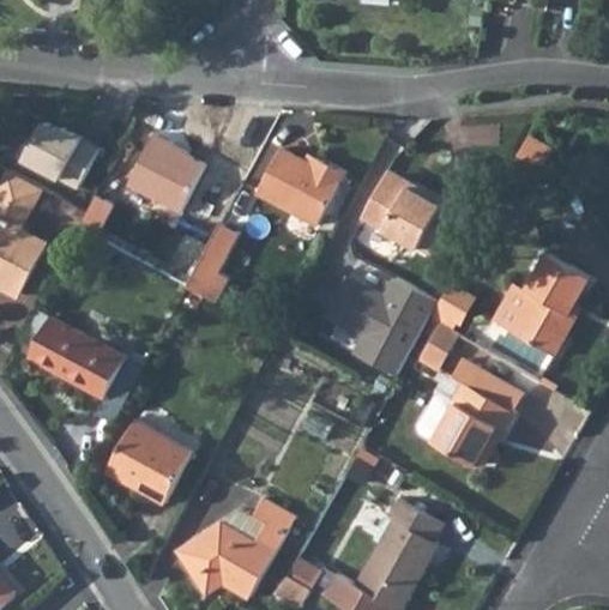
[(42,125),(23,161),(76,189),(97,151),(59,131),(58,133),(42,125)]
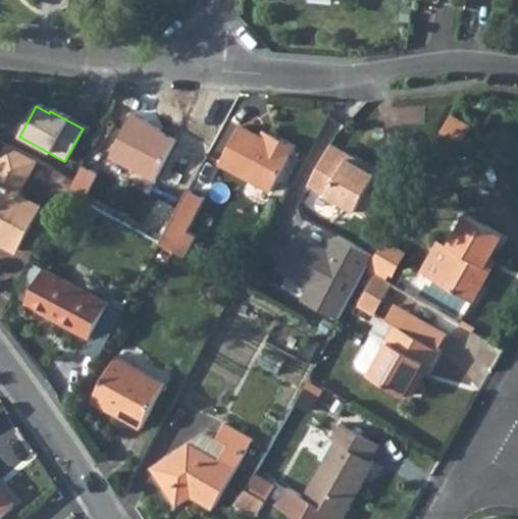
[(144,126),(145,123),(130,115),(106,159),(152,183),(173,142),(144,126)]
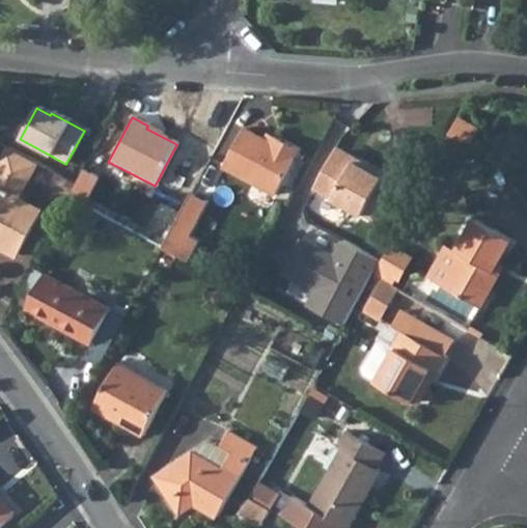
[(456,121),(441,149),(458,158),(473,130),(456,121)]
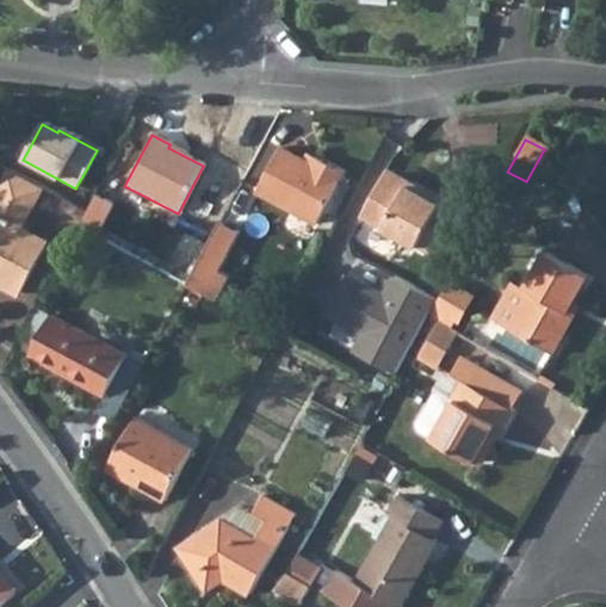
[(309,166),(302,162),(278,149),(254,193),(315,225),(342,174),(314,159),(309,166)]
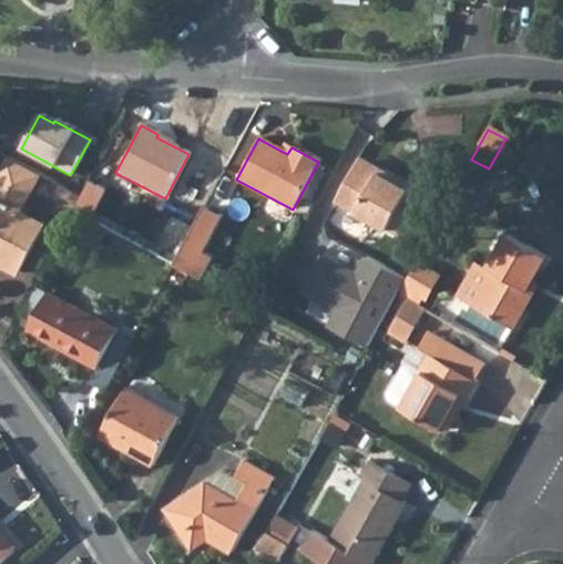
[(292,147),(284,144),(280,151),(287,154),(292,147)]
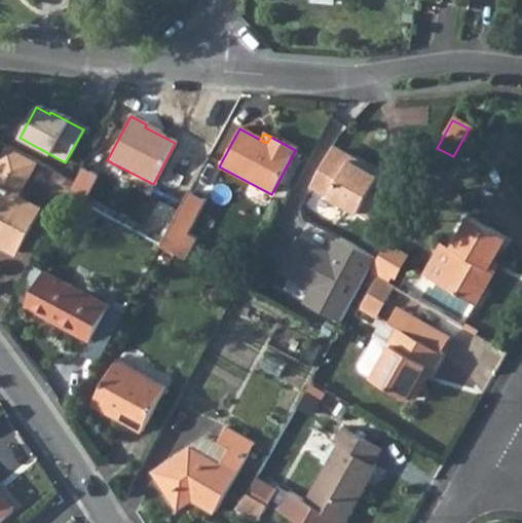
[(329,151),(378,177),(380,173),(332,146),(329,151)]
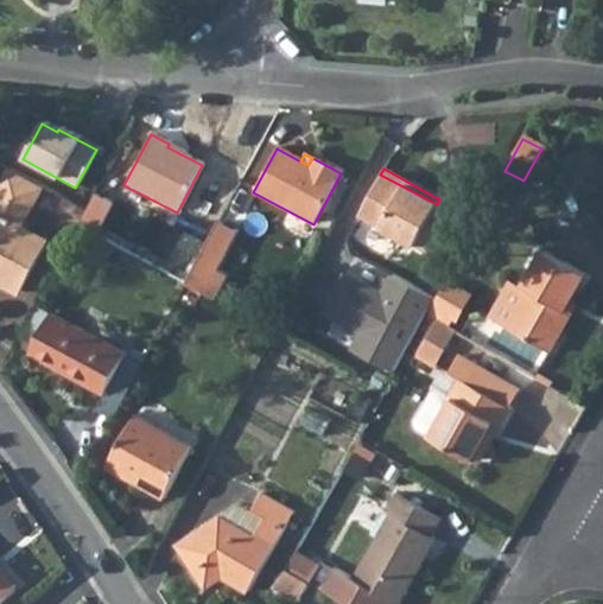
[(44,242),(18,229),(39,191),(6,173),(0,184),(0,286),(16,296),(44,242)]
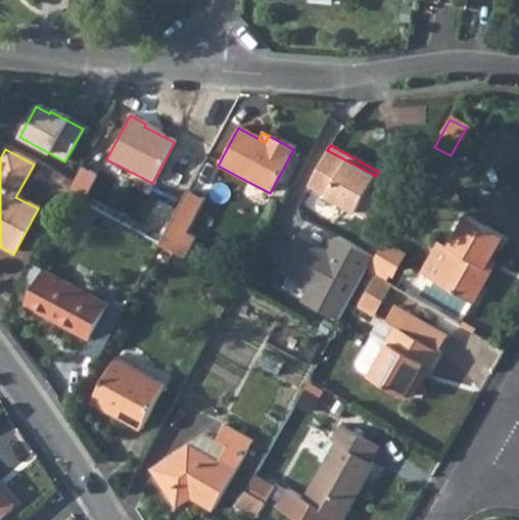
[(374,178),(376,176),(327,150),(308,187),(369,221),(388,186),(374,178)]
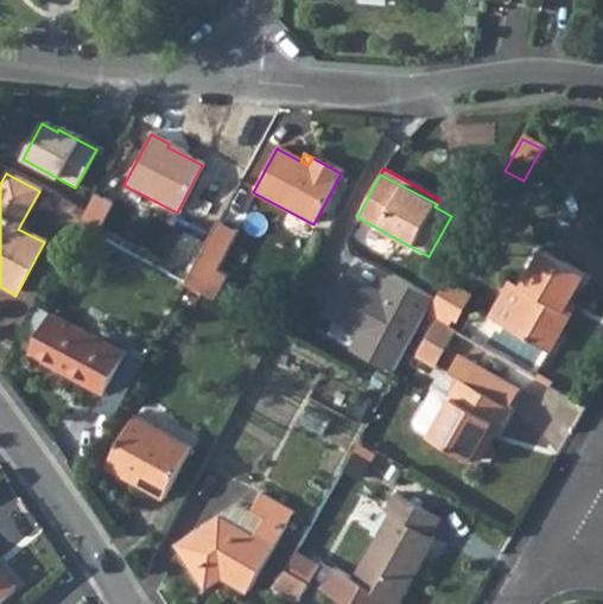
[(94,196),(76,229),(93,237),(110,204),(94,196)]
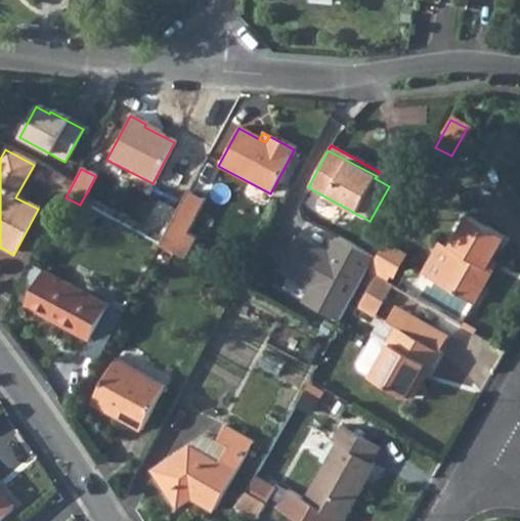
[(186,191),(158,246),(183,259),(195,240),(185,234),(203,201),(186,191)]
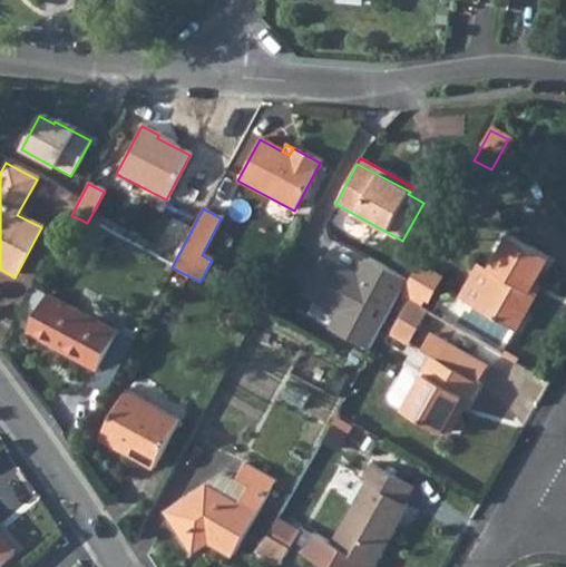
[(546,258),(507,237),(488,271),(476,264),(456,300),(514,332),(534,297),(527,293),(532,284),(546,258)]
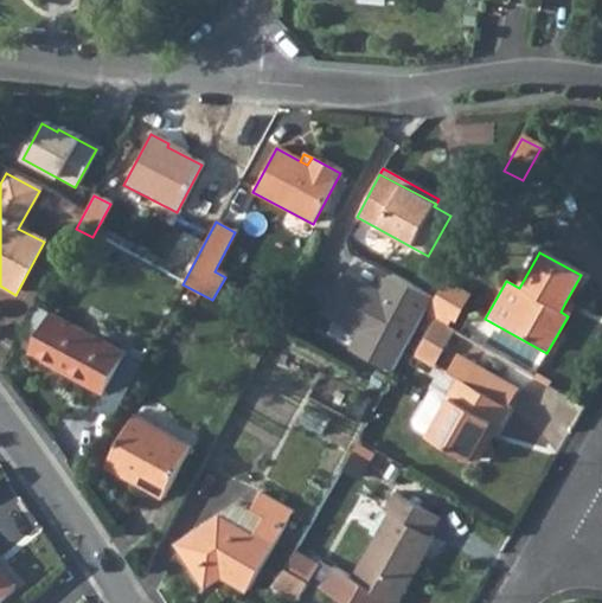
[(460,296),(439,286),(428,306),(448,318),(460,296)]
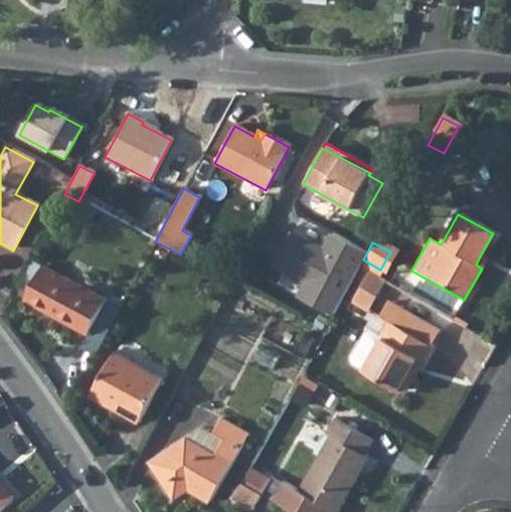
[(151,261),(160,266),(167,252),(158,247),(151,261)]
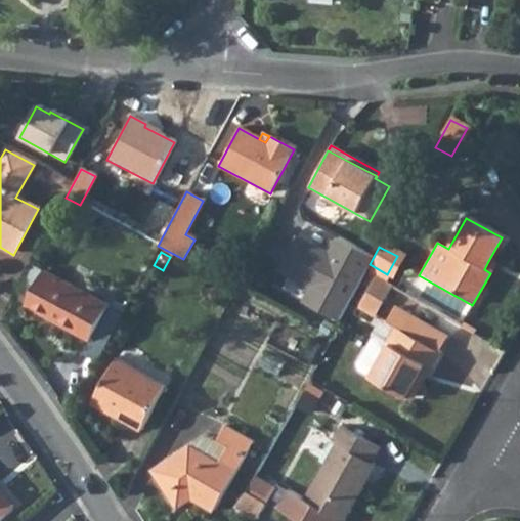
[(484,269),(490,273),(494,264),(488,261),(484,269)]
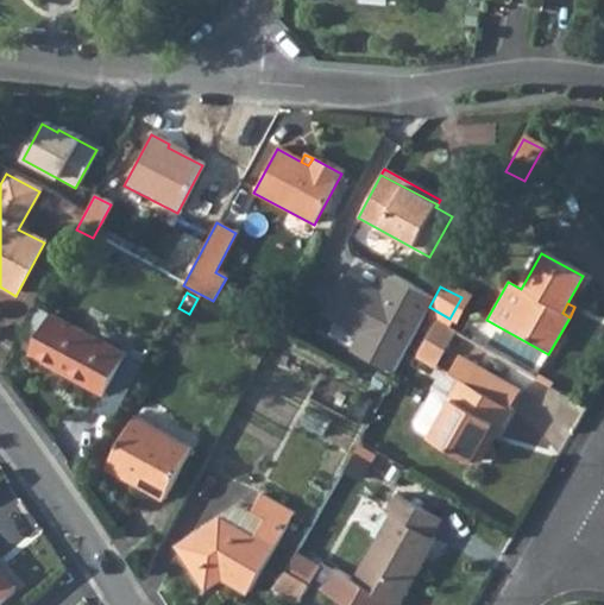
[(125,355),(49,315),(26,357),(102,397),(119,367),(125,355)]
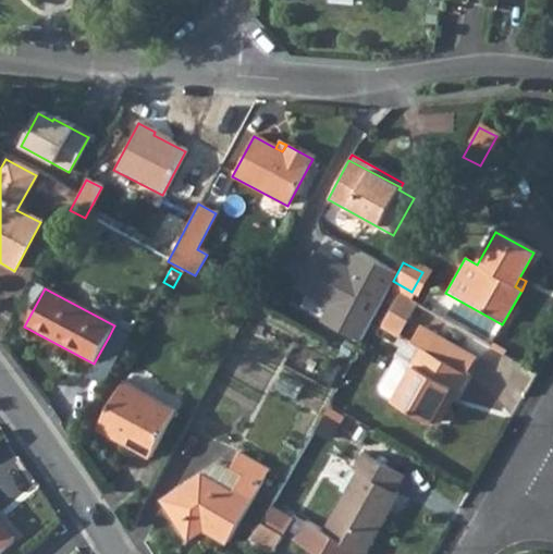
[(395,316),(403,302),(391,294),(382,309),(395,316)]
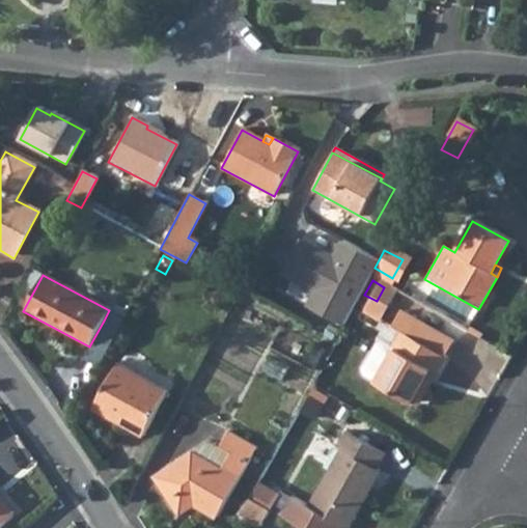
[(389,327),(398,332),(405,335),(414,321),(398,311),(389,327)]
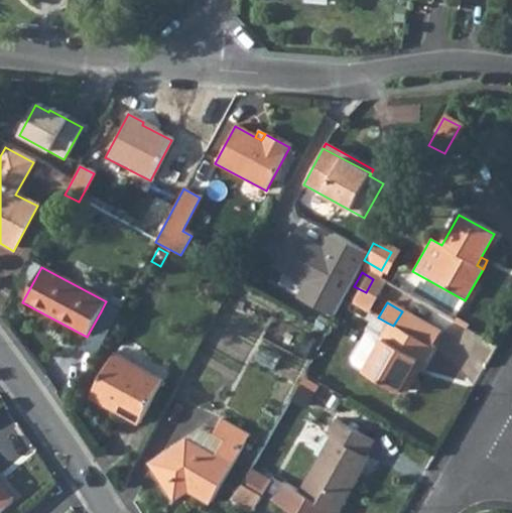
[(101,311),(87,337),(100,344),(114,318),(101,311)]
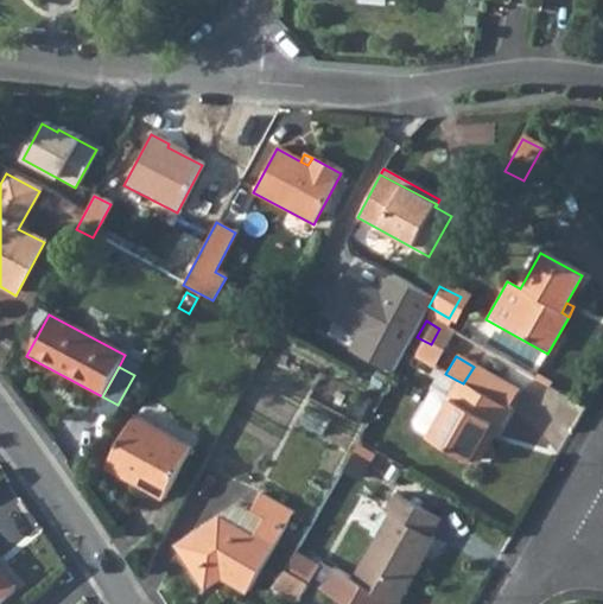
[(507,408),(518,392),(474,367),(463,383),(464,385),(507,408)]
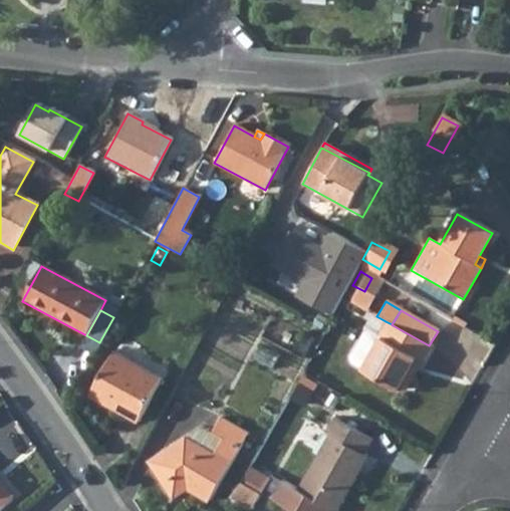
[(386,321),(377,336),(380,337),(384,339),(392,324),(386,321)]
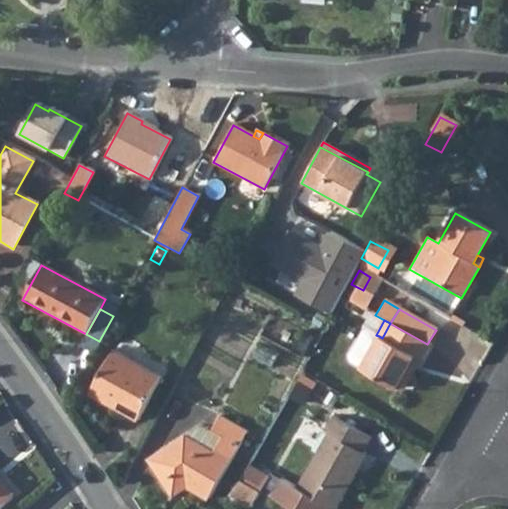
[(360,369),(395,389),(413,357),(419,361),(428,345),(427,344),(391,324),(390,323),(382,338),(379,336),(379,337),(361,369),(360,369)]
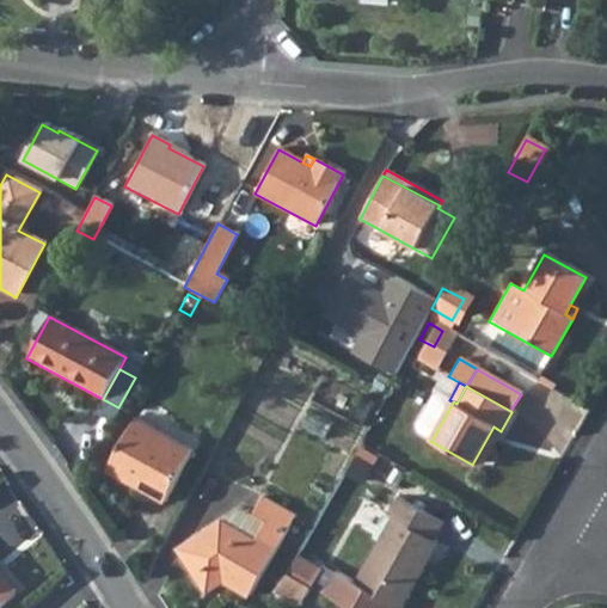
[(431,395),(414,427),(416,433),(430,441),(431,441),(453,403),(453,401),(449,400),(437,394),(431,395)]
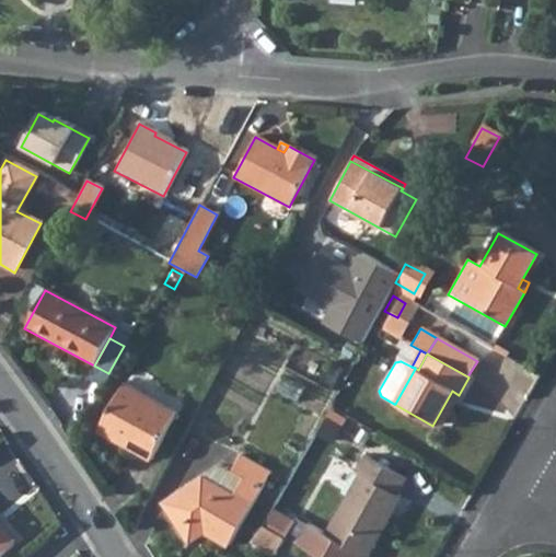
[(175,414),(123,385),(96,433),(149,462),(175,414)]
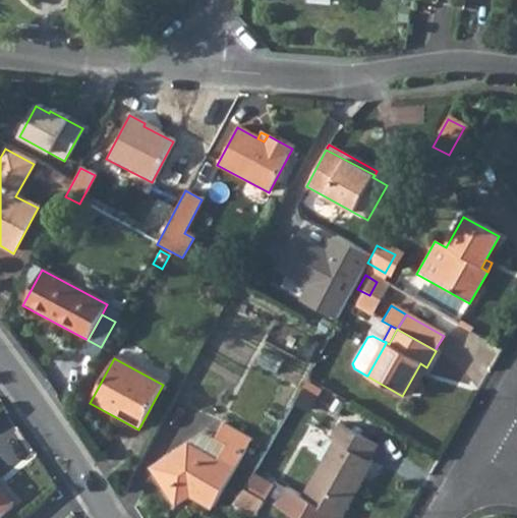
[(402,396),(407,400),(426,367),(420,363),(402,396)]
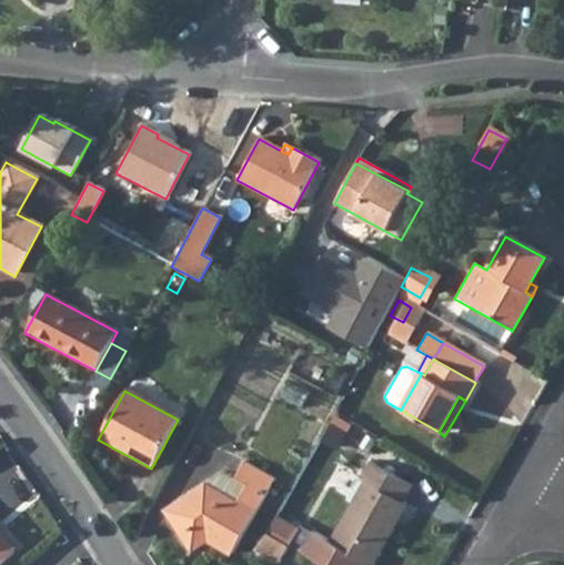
[(299,554),(318,564),(371,564),(394,524),(391,522),(402,503),(411,487),(369,462),(359,480),(363,482),(329,542),(312,532),(299,554)]
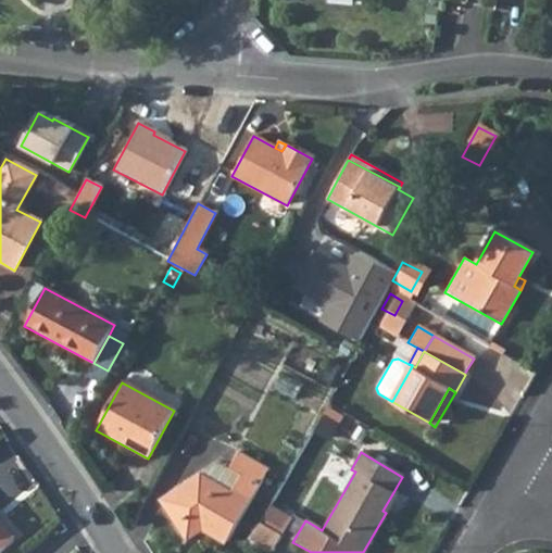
[(226,543),(266,470),(236,453),(227,469),(240,476),(231,493),(200,476),(161,501),(186,540),(201,529),(202,529),(202,528),(207,524),(212,531),(210,535),(226,543)]
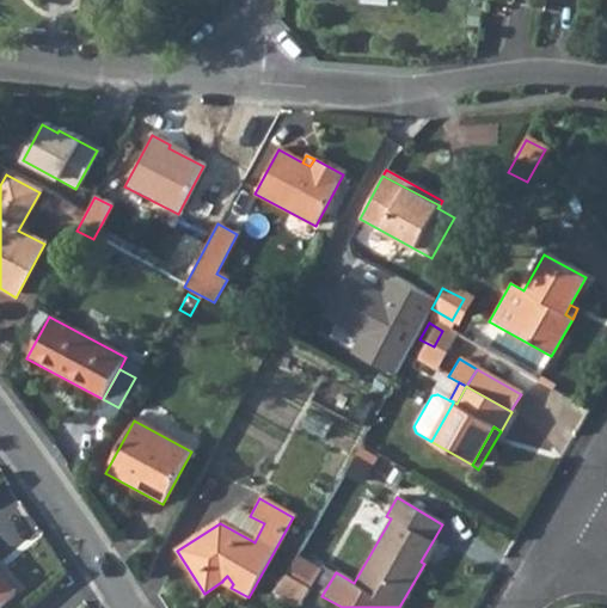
[(264,523),(250,516),(238,510),(220,523),(255,542),(264,523)]
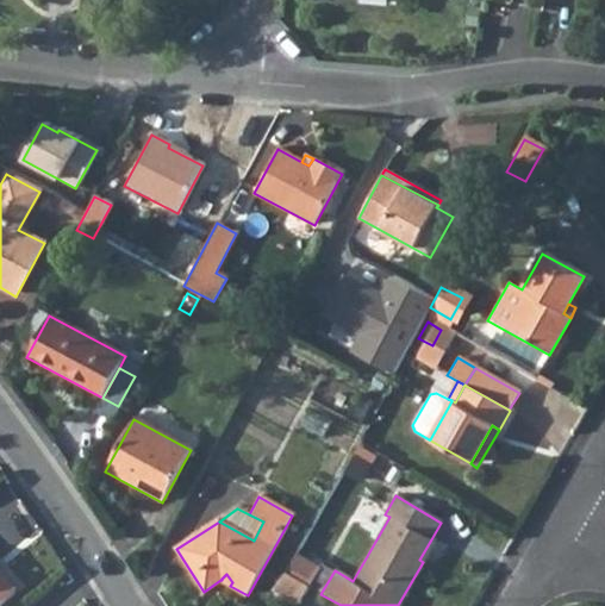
[(423,562),(435,543),(431,539),(419,560),(423,562)]
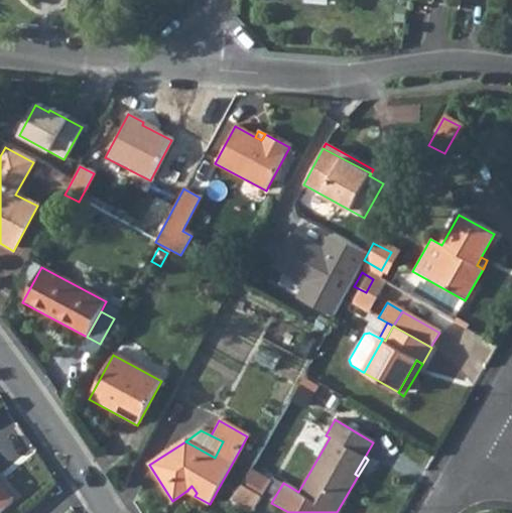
[(249,471),(240,485),(260,496),(268,482),(249,471)]
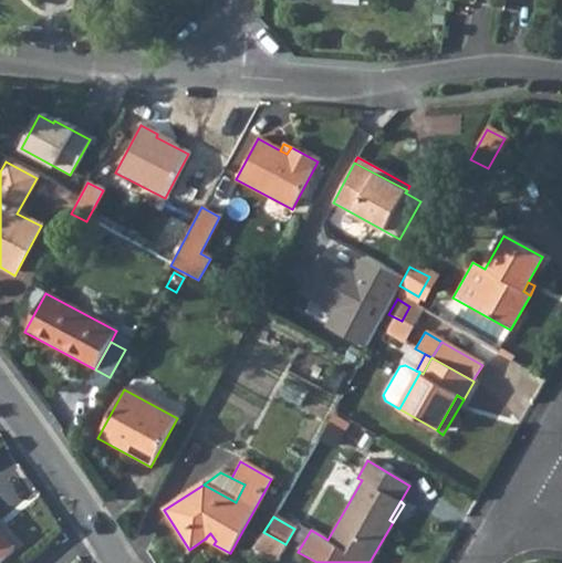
[(285,544),(263,532),(252,549),(276,562),(285,544)]
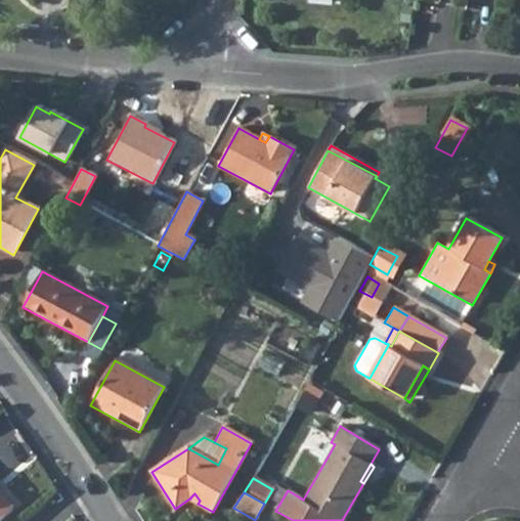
[(190,498),(189,498),(198,504),(200,501),(195,493),(190,497),(190,498)]
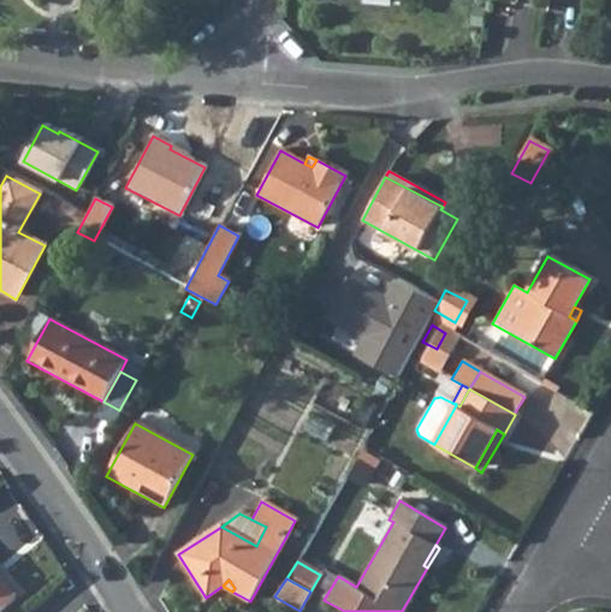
[(1,611),(13,601),(0,587),(0,611),(1,611)]
